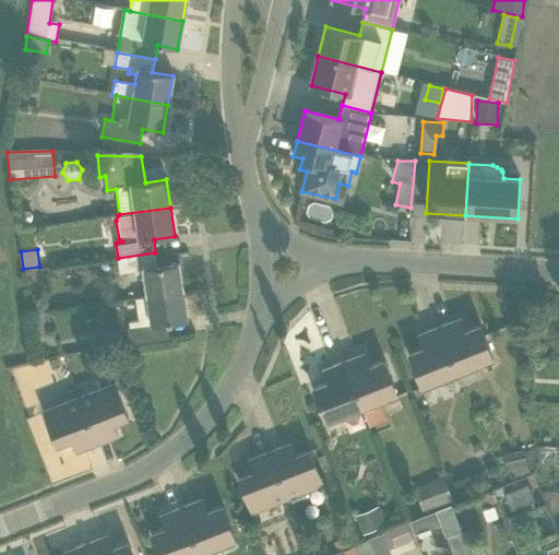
[(143,273),(146,297),(182,292),(178,263),(157,266),(155,252),(118,258),(120,273),(134,271),(135,274),(143,273)]
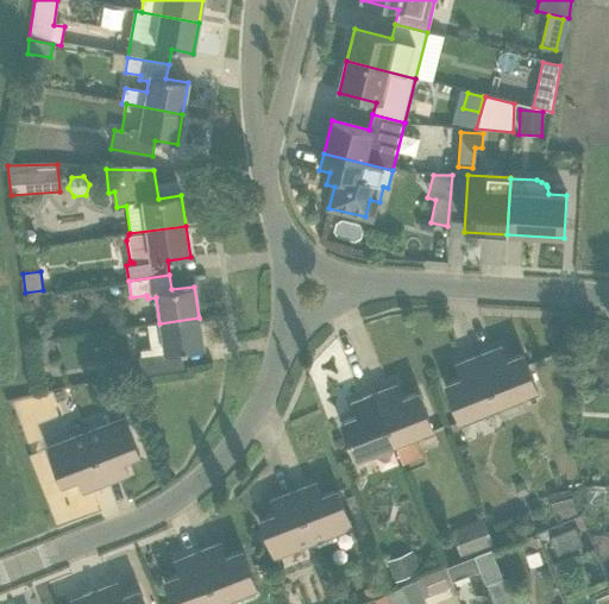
[(181,352),(203,348),(199,318),(159,323),(148,325),(150,348),(140,351),(142,356),(139,356),(142,375),(183,367),(181,352)]
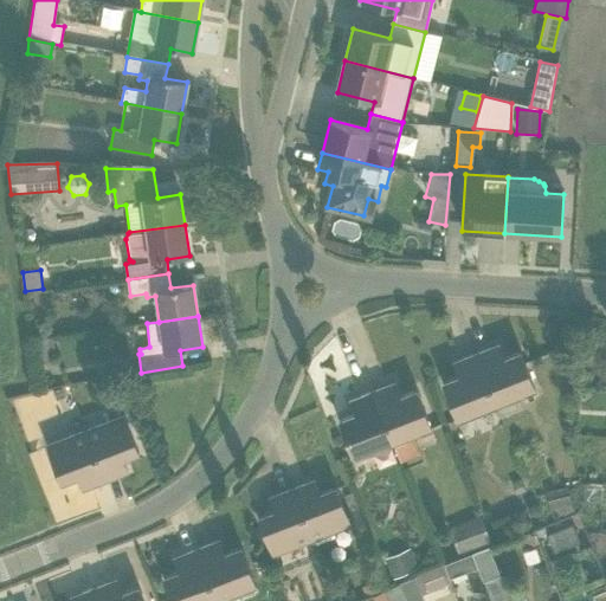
[(55,350),(53,338),(36,340),(38,360),(50,359),(49,350),(55,350)]
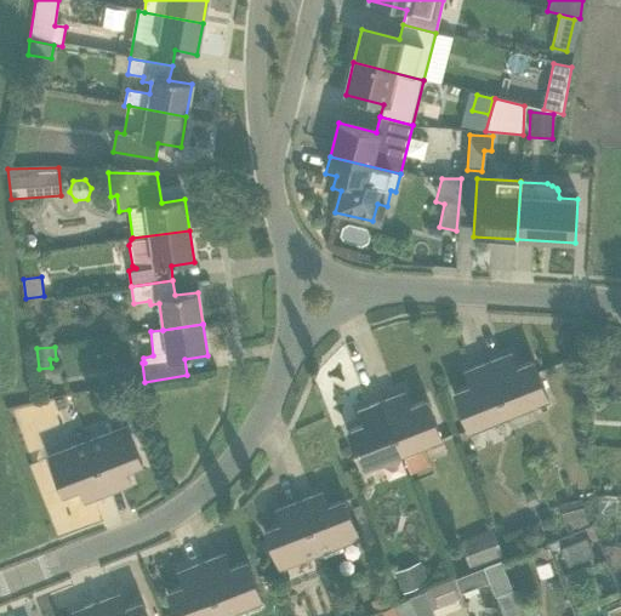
[(525,410),(548,401),(533,361),(517,368),(511,354),(488,363),(508,417),(512,428),(530,421),(525,410)]
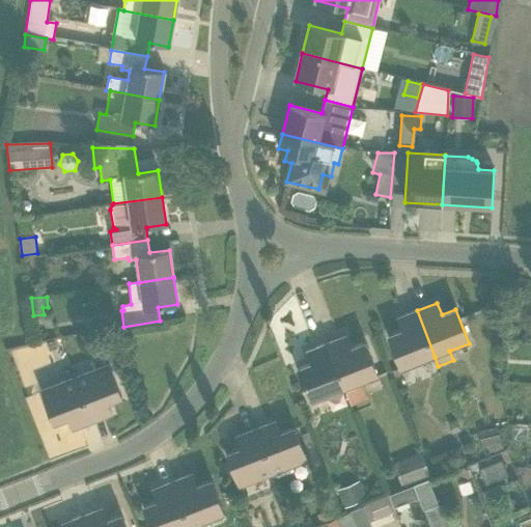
[(435,357),(417,310),(398,319),(402,330),(388,335),(401,369),(435,357)]
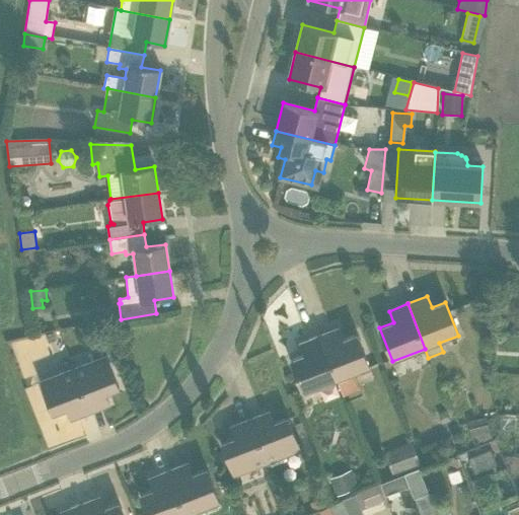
[(355,373),(369,367),(356,335),(343,340),(338,328),(318,336),(336,381),(343,396),(361,389),(355,373)]
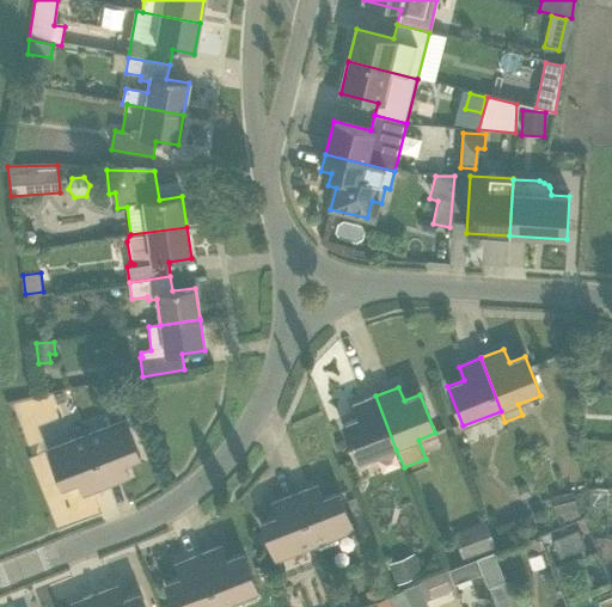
[(396,449),(375,396),(354,404),(359,418),(343,424),(359,464),(396,449)]
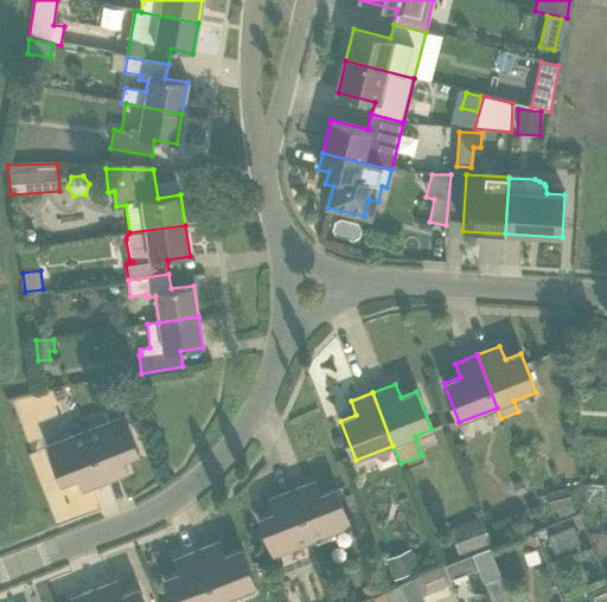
[(139,454),(123,415),(84,430),(104,482),(128,473),(122,460),(139,454)]
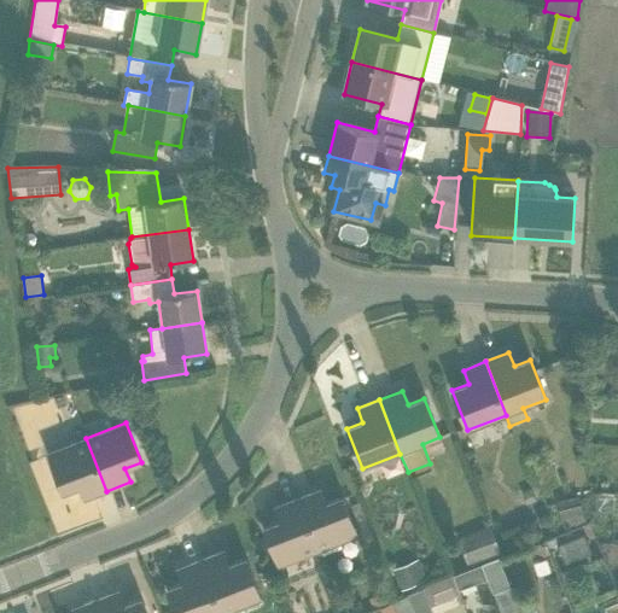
[(85,500),(106,491),(86,438),(48,453),(63,492),(80,486),(85,500)]
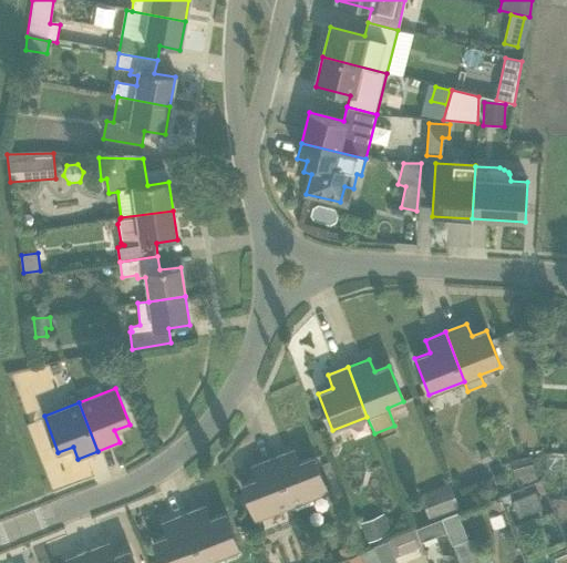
[(291,508),(328,493),(313,457),(299,462),(294,450),(272,458),(291,508)]
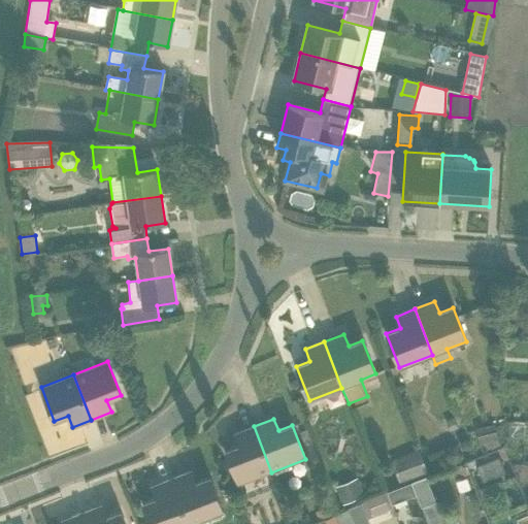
[(271,472),(254,426),(234,433),(239,446),(226,451),(239,485),(259,478),(262,486),(275,481),(271,472)]
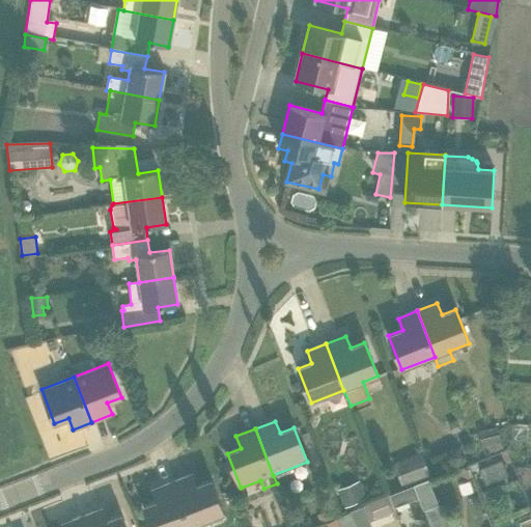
[(509,447),(527,448),(528,431),(510,430),(509,447)]
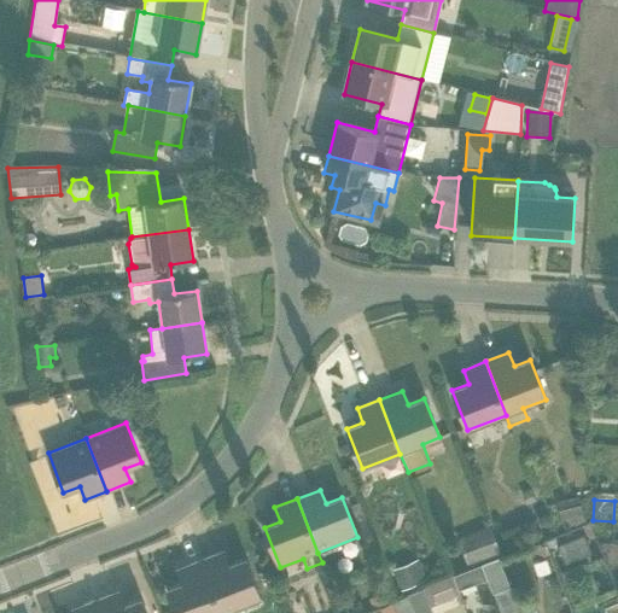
[(563,530),(586,525),(579,501),(558,506),(563,530)]
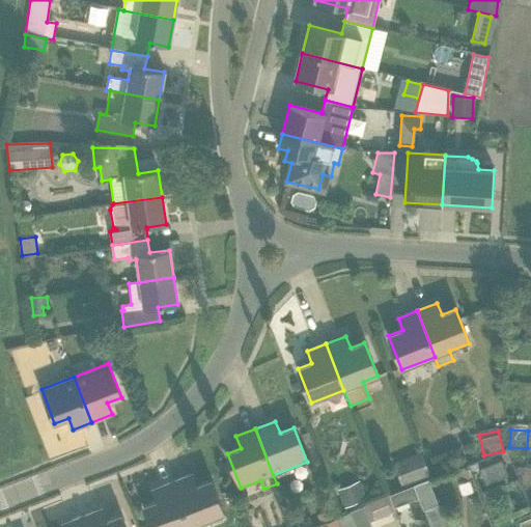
[(313,466),(320,464),(308,432),(301,435),(313,466)]
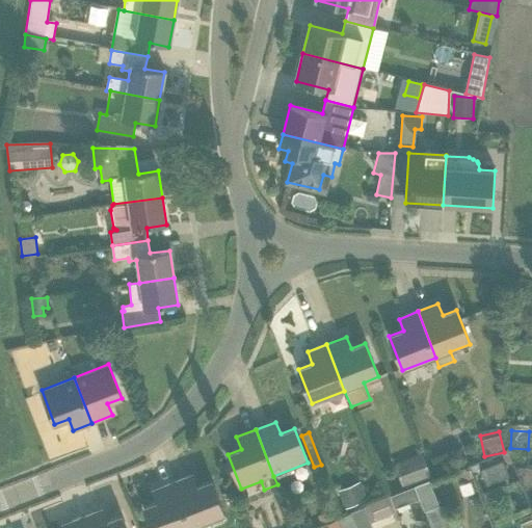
[(402,491),(431,480),(423,457),(394,467),(402,491)]
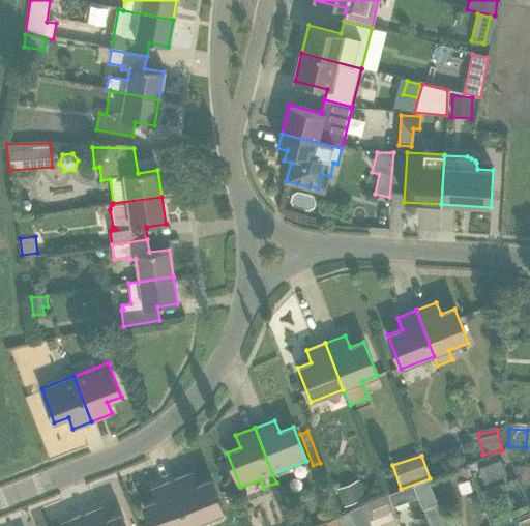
[(484,488),(506,479),(500,464),(478,472),(484,488)]
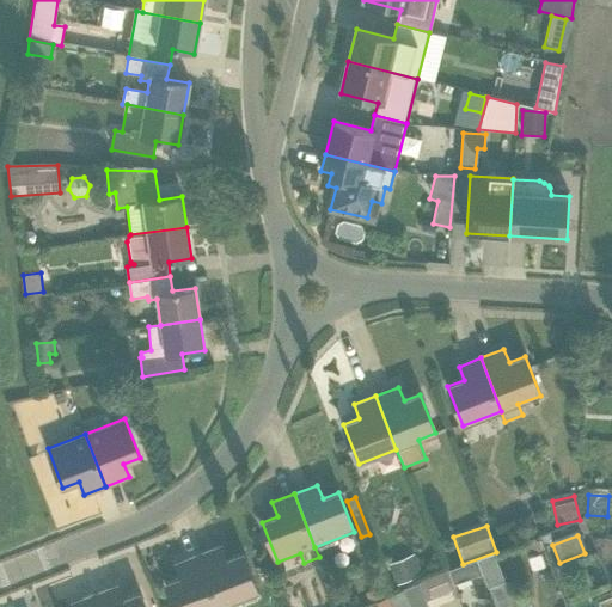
[(224,606),(258,593),(243,553),(226,559),(221,546),(199,555),(220,606),(224,606)]
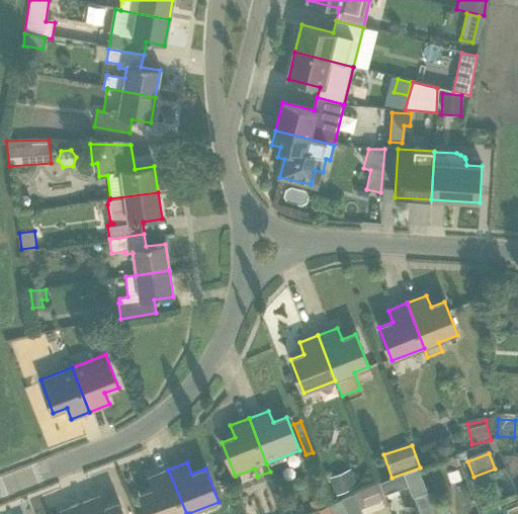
[(186,513),(168,469),(150,478),(154,488),(140,494),(147,513),(186,513)]
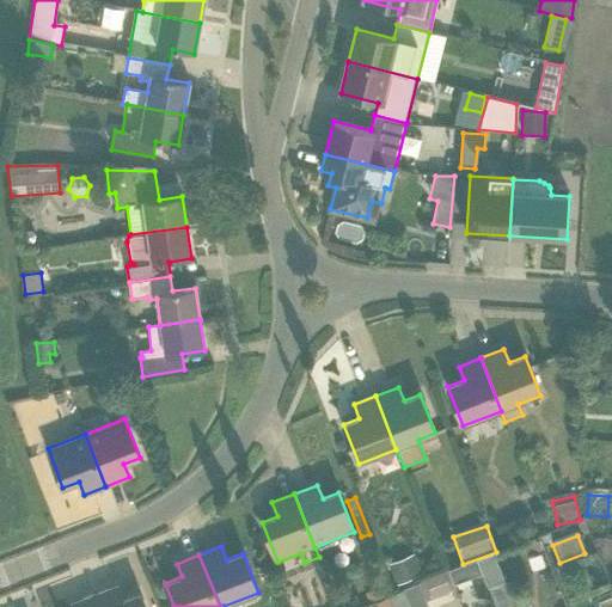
[(397,586),(421,577),(412,555),(389,564),(397,586)]
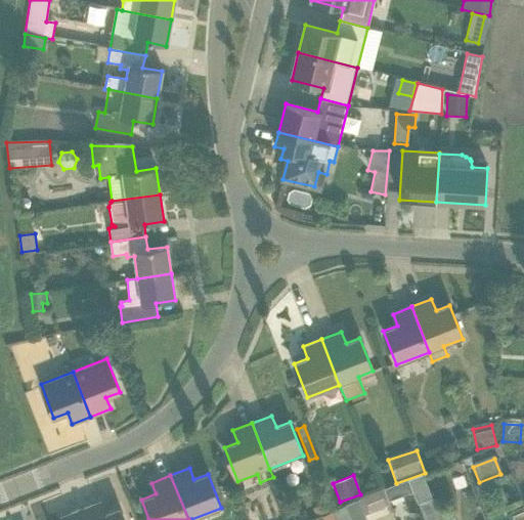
[(437,519),(431,503),(433,502),(423,475),(407,482),(407,483),(384,492),(388,504),(412,494),(418,508),(419,508),(423,519),(437,519)]
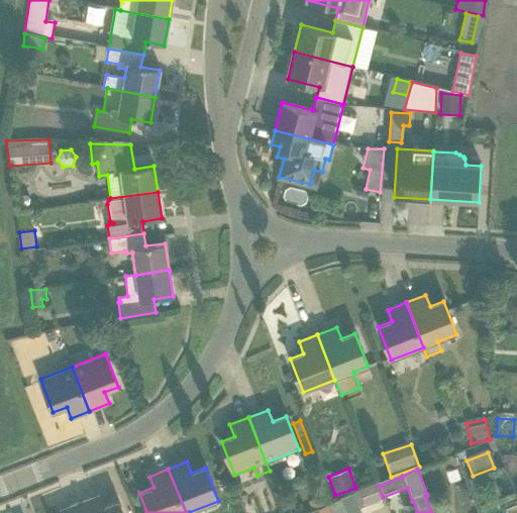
[(340,501),(344,512),(360,512),(381,503),(378,497),(382,495),(378,487),(340,501)]
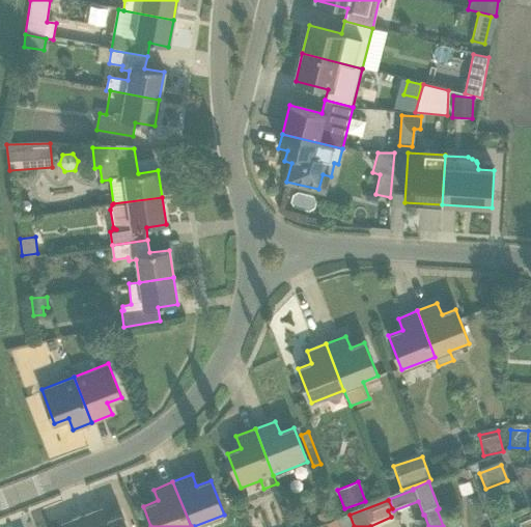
[(124,526),(120,516),(106,521),(102,509),(81,518),(84,526),(124,526)]
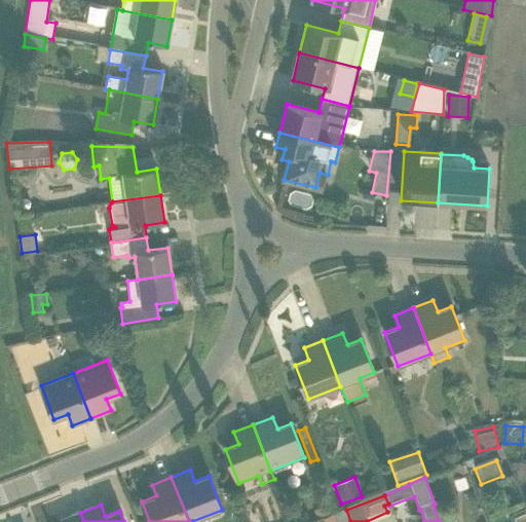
[(350,521),(346,510),(321,521),(350,521)]
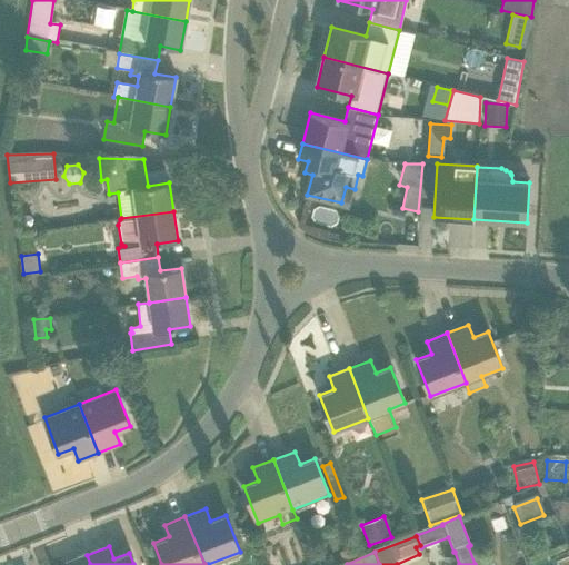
[(568,564),(568,555),(568,554),(555,559),(556,564),(568,564)]
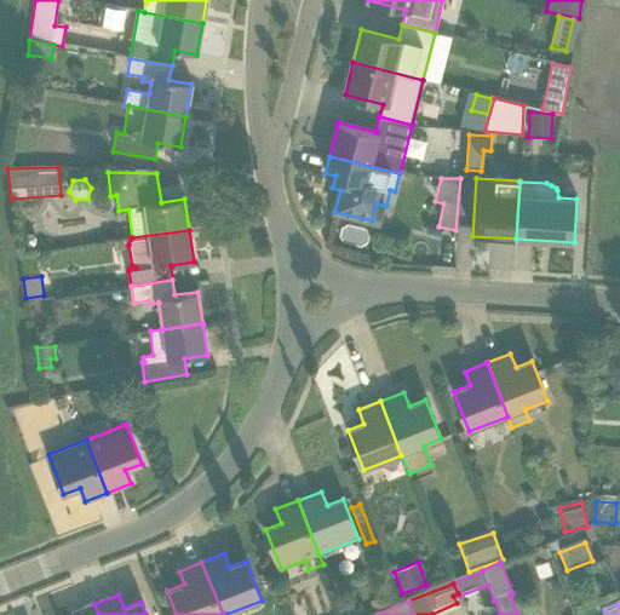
[(98,614),(95,604),(74,611),(75,614),(98,614)]
